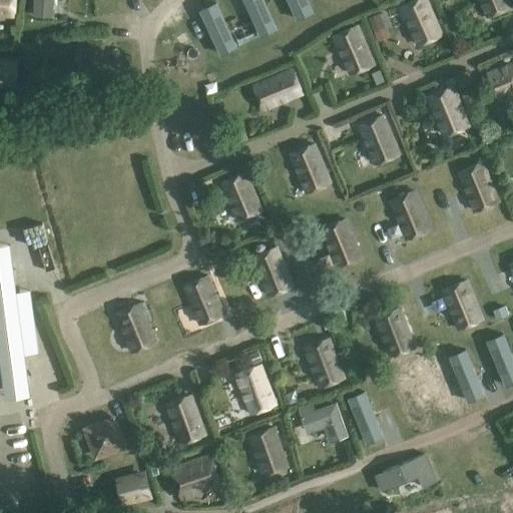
[(0,0),(0,14),(13,15),(13,0),(0,0)]
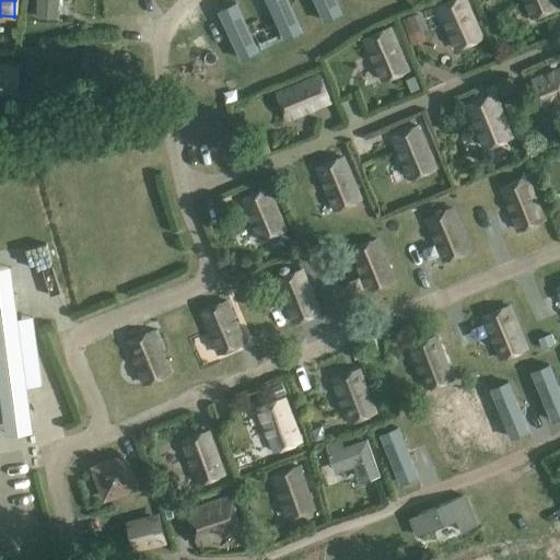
[(35,0),(35,22),(56,21),(55,0),(35,0)]
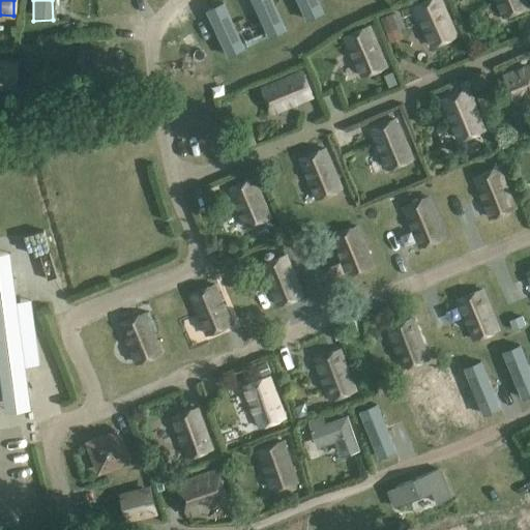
[(274,0),(254,0),(270,36),(288,29),(274,0)]
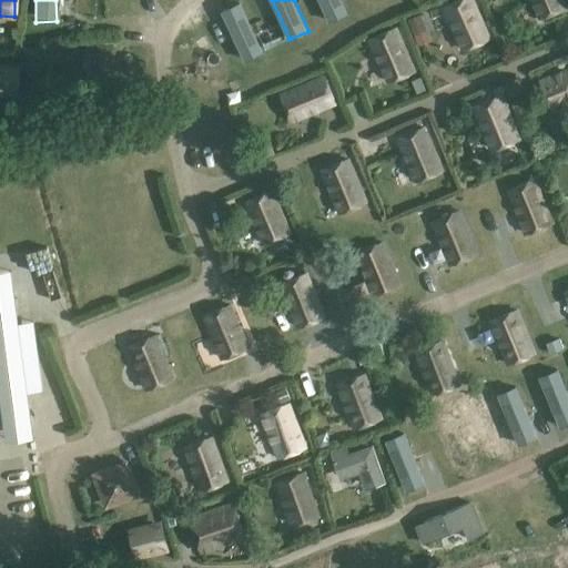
[(340,0),(316,0),(326,21),(346,13),(340,0)]
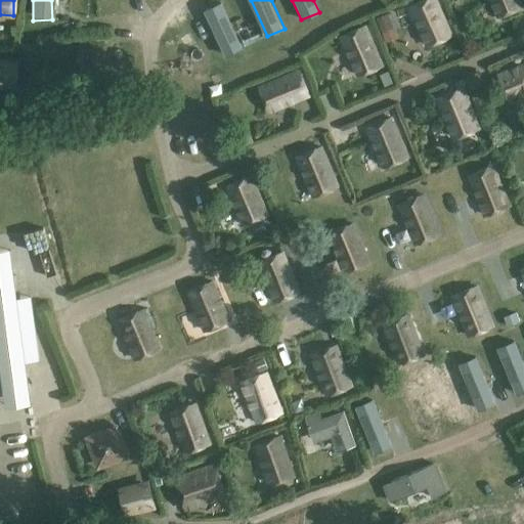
[(413,4),(407,7),(425,48),(432,45),(432,46),(448,40),(448,39),(453,36),(438,0),(419,0),(413,2),(413,4)]
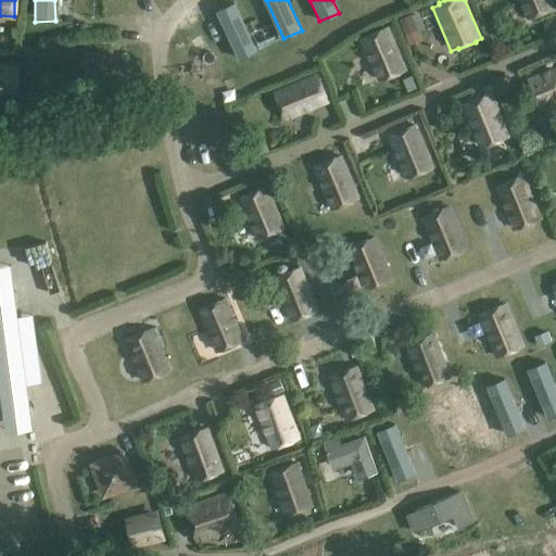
[(518,0),(527,21),(533,17),(533,19),(551,12),(551,11),(555,8),(555,4),(554,0),(518,0)]
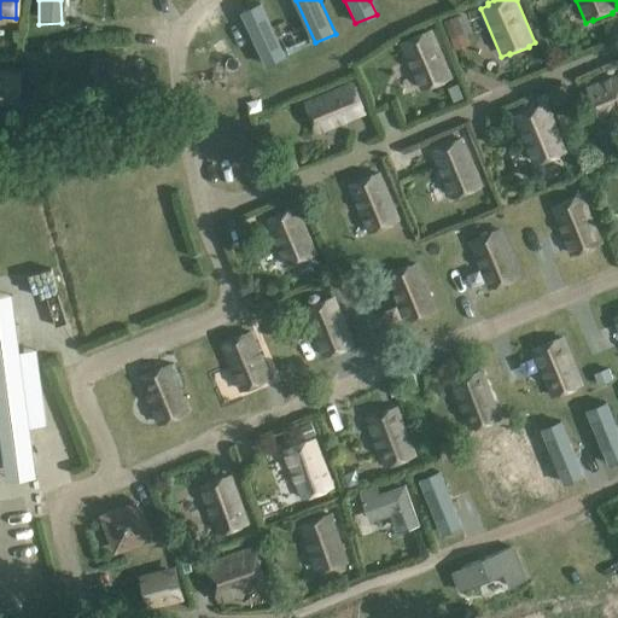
[(262,3),(242,11),(266,66),(287,57),(262,3)]
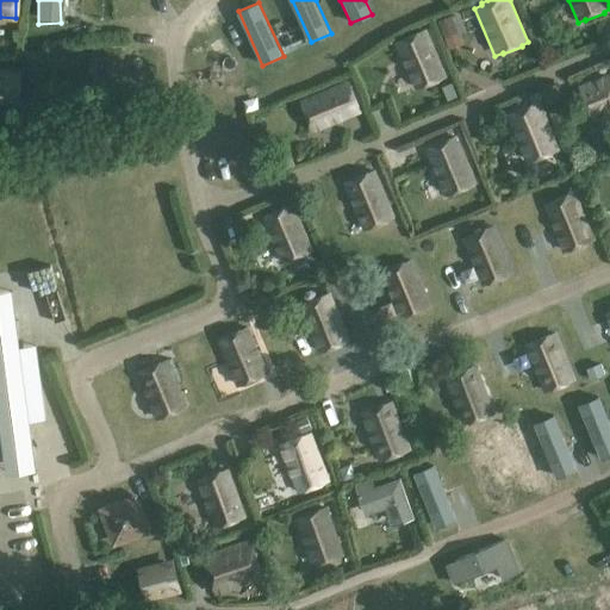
[(439,20),(446,38),(459,32),(453,16),(439,20)]
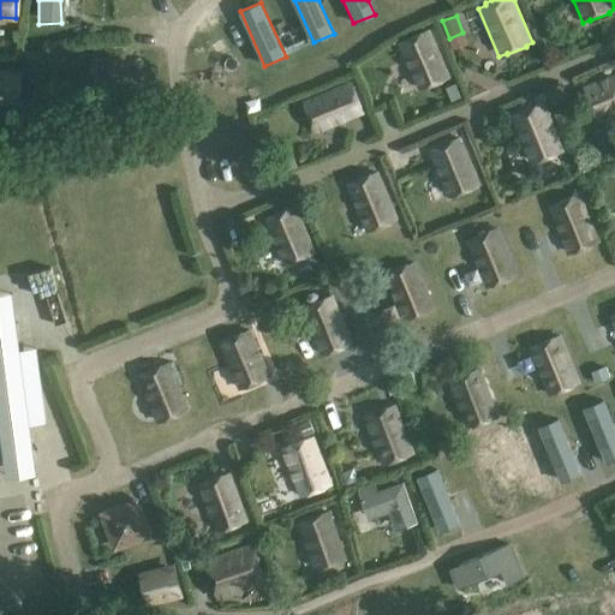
[(404,40),(398,43),(418,91),(425,89),(427,90),(445,83),(445,81),(452,78),(431,29),(423,31),(422,30),(404,39),(404,40)]
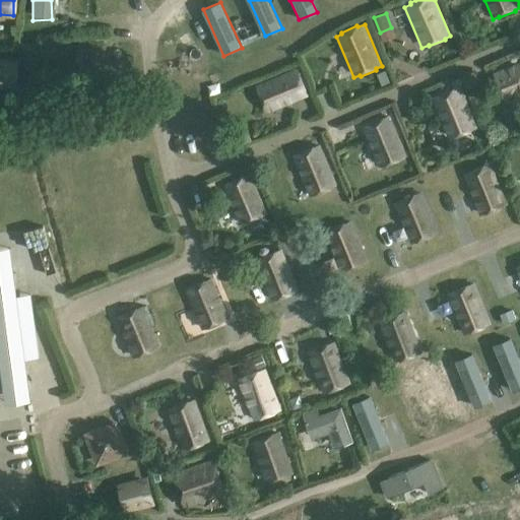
[(519,61),(493,73),(505,105),(511,103),(513,108),(519,105),(519,61)]
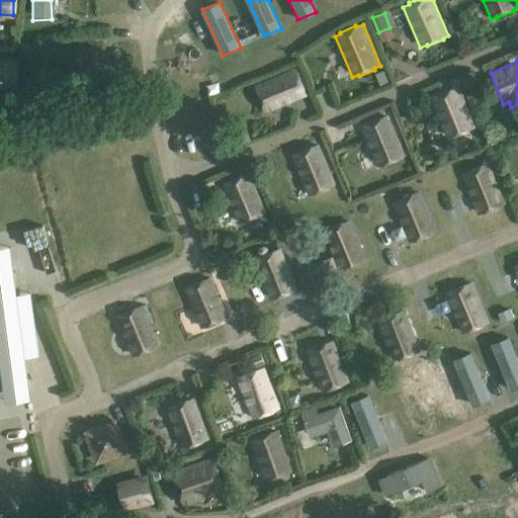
[(296,69),(254,85),(257,91),(256,92),(262,107),(266,114),(307,97),(306,91),(306,89),(299,74),(298,74),(296,69)]
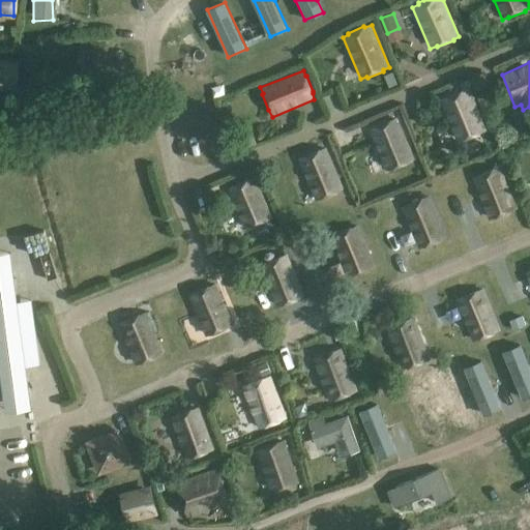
[(392,72),(384,76),(389,87),(398,84),(392,72)]
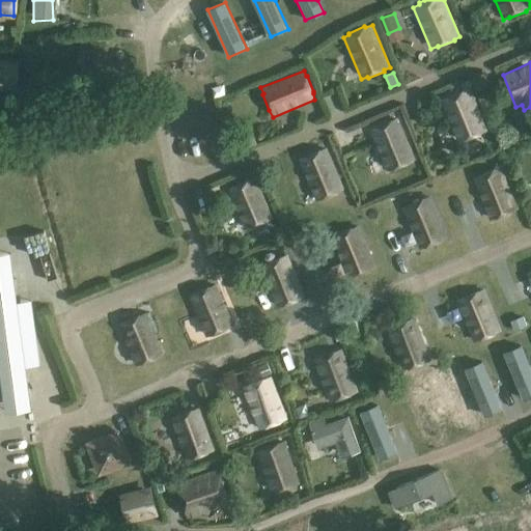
[(470,88),(441,100),(457,143),(487,131),(470,88)]
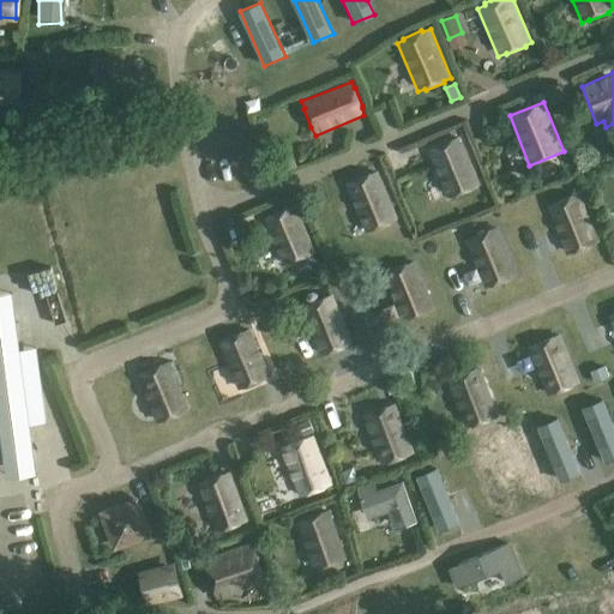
[(461,136),(427,150),(447,199),(482,185),(461,136)]
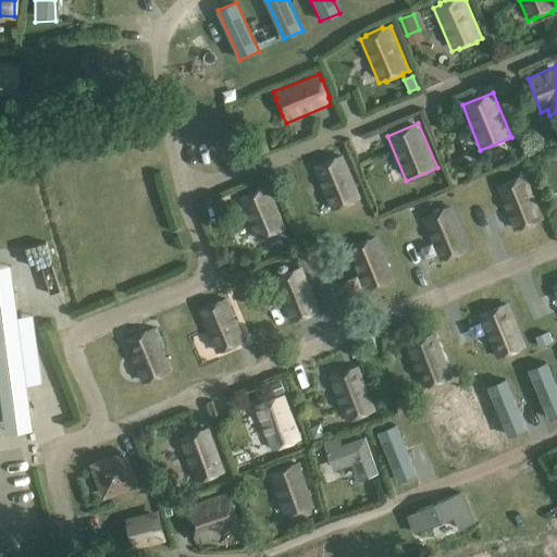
[(344,153),(312,166),(331,211),(362,199),(344,153)]
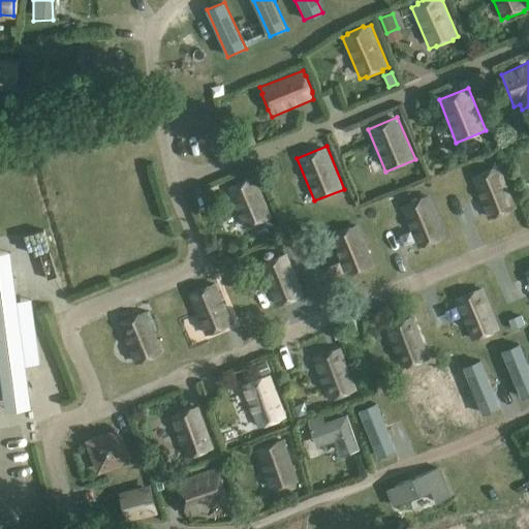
[(500,165),(471,178),(489,220),(518,208),(500,165)]
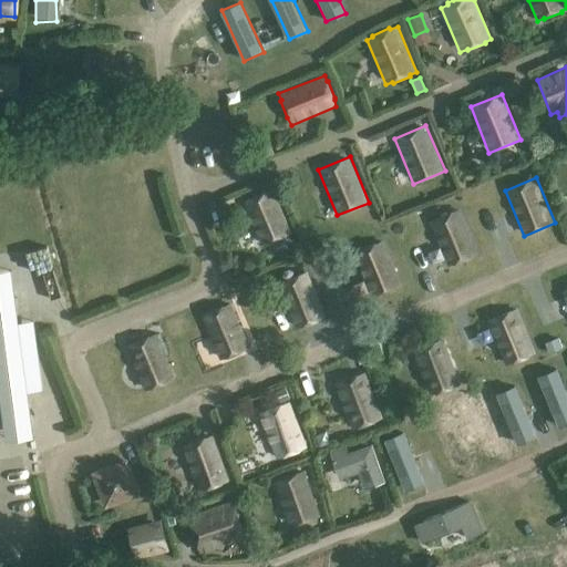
[(274,187),(243,202),(261,247),(292,234),(274,187)]
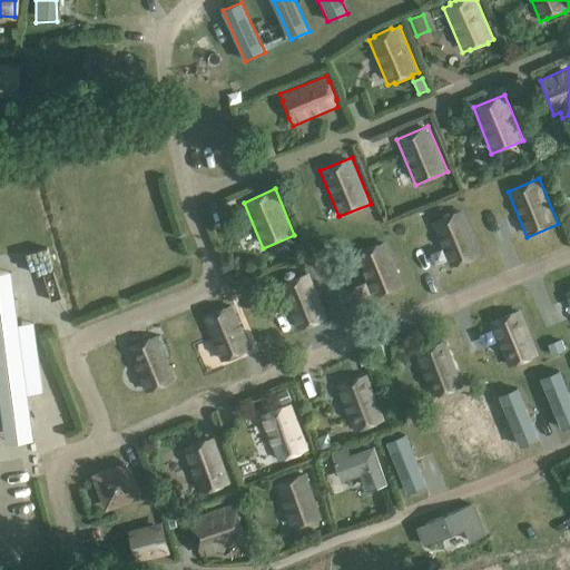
[(462,209),(431,223),(451,268),(481,256),(462,209)]
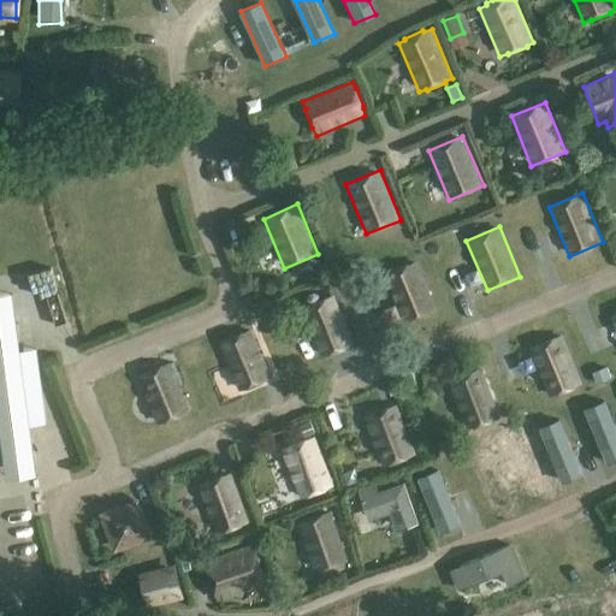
[(418,260),(383,276),(404,324),(438,311),(418,260)]
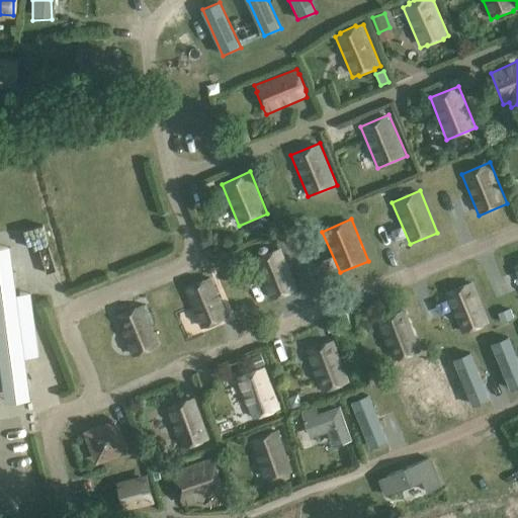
[(281,247),(253,259),(270,301),(298,288),(281,247)]
